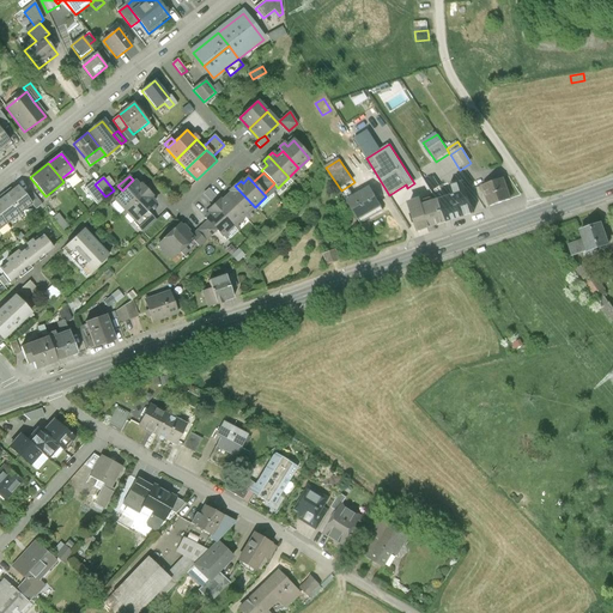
[(426,183),(434,194),(439,190),(439,187),(434,178),(426,183)]
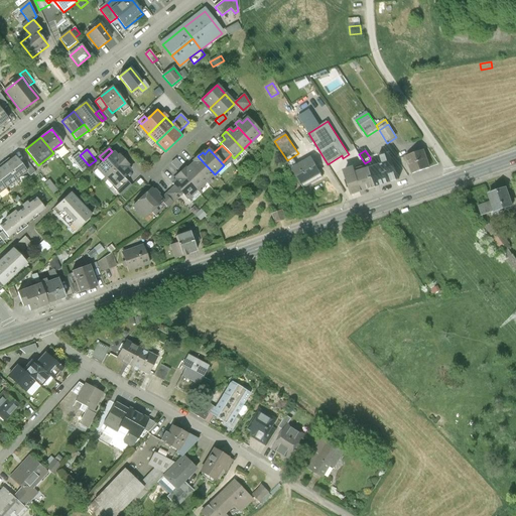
[(423,150),(407,156),(413,172),(429,167),(423,150)]
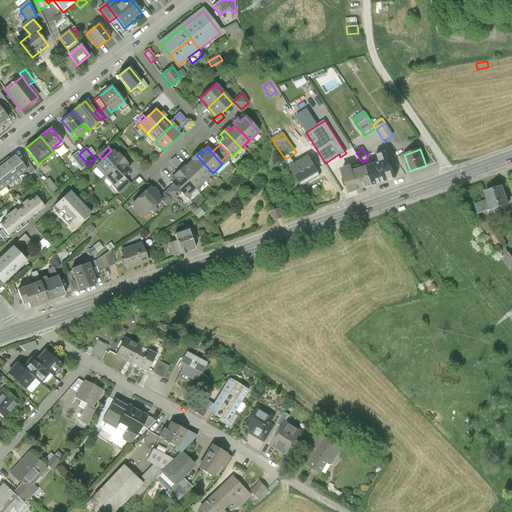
[(70,158),(81,172),(89,165),(88,164),(79,154),(78,152),(70,158)]
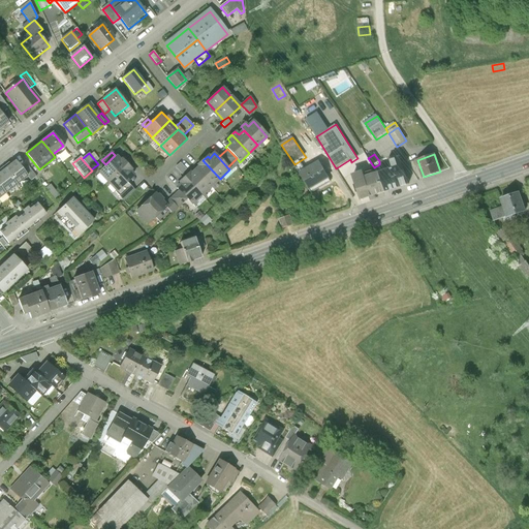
[(100,173),(109,182),(127,164),(122,160),(121,161),(117,157),(100,173)]
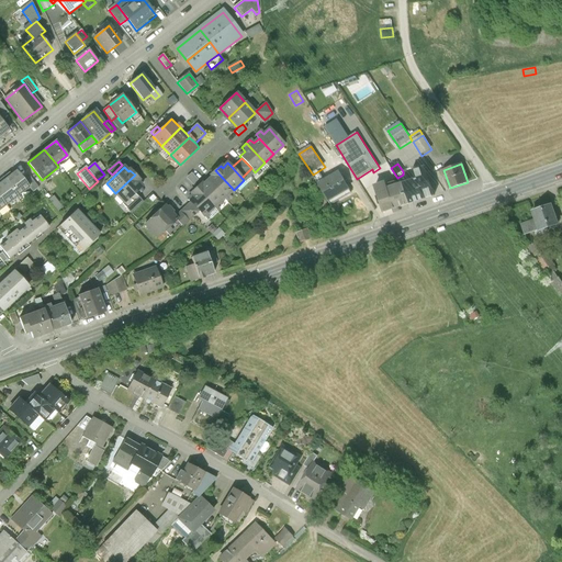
[(413,171),(416,180),(422,200),(435,197),(425,167),(413,171)]
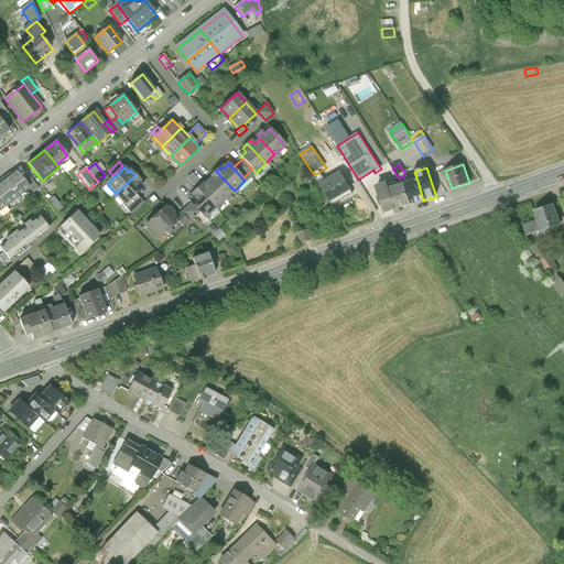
[(225,199),(235,191),(216,171),(212,175),(214,177),(208,183),(225,199)]
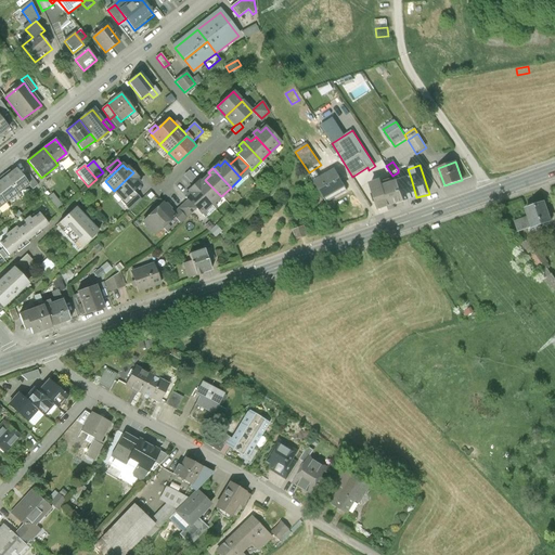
[(16,169),(5,178),(17,194),(29,184),(21,175),(16,169)]
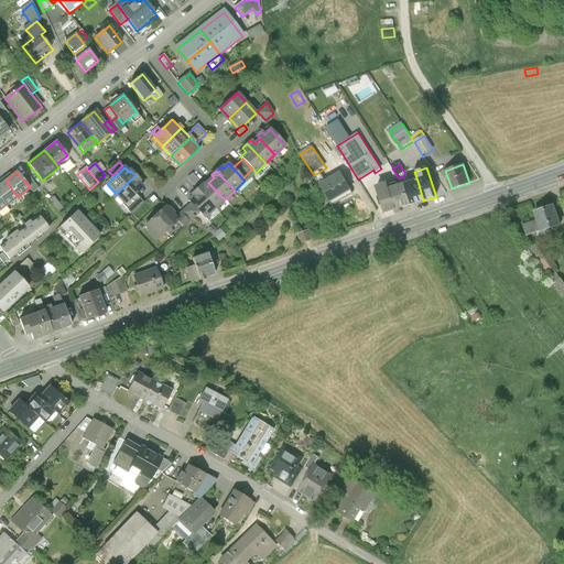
[(26,173),(21,177),(30,187),(33,192),(39,187),(26,173)]
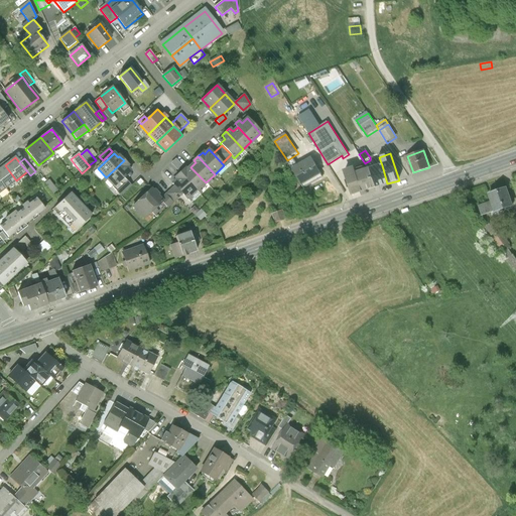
[(320,174),(311,158),(292,169),(302,185),(320,174)]
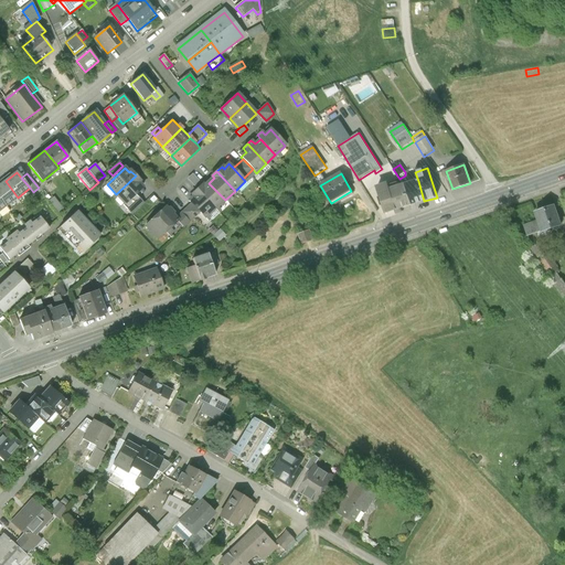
[(141,182),(136,176),(116,194),(127,206),(145,190),(139,184),(141,182)]
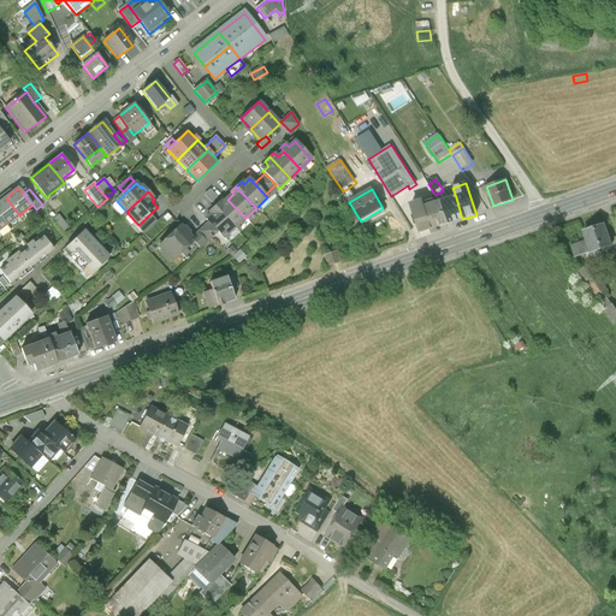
[(205,197),(214,207),(220,202),(211,191),(205,197)]
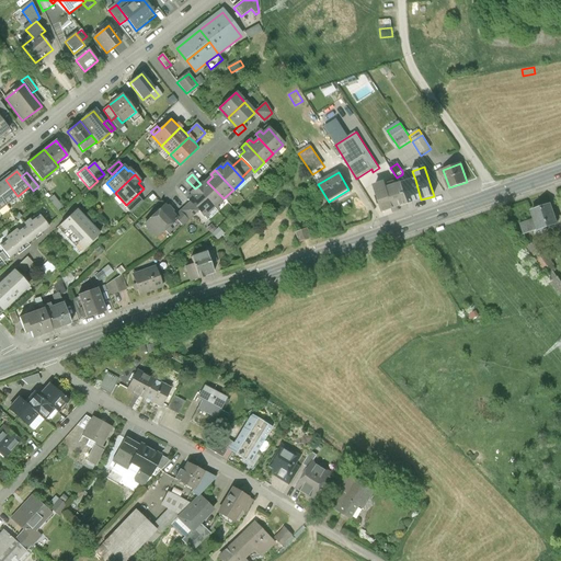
[(6,180),(0,183),(0,196),(7,205),(18,196),(6,180)]
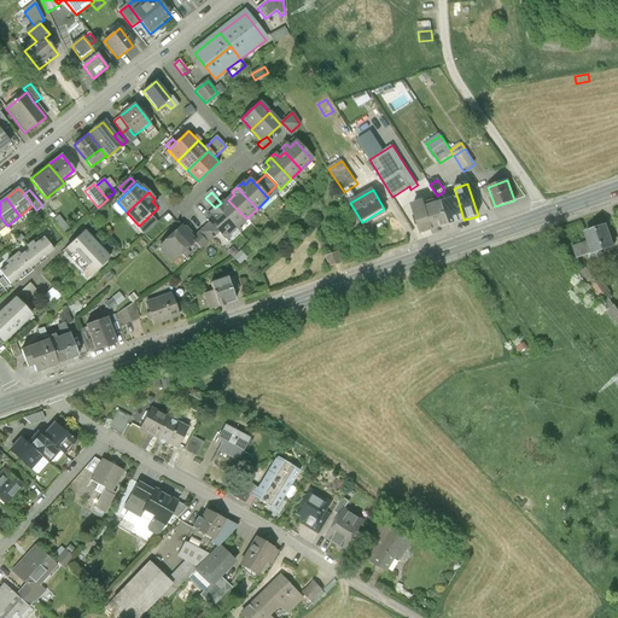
[(450,225),(464,220),(458,198),(443,202),(450,225)]
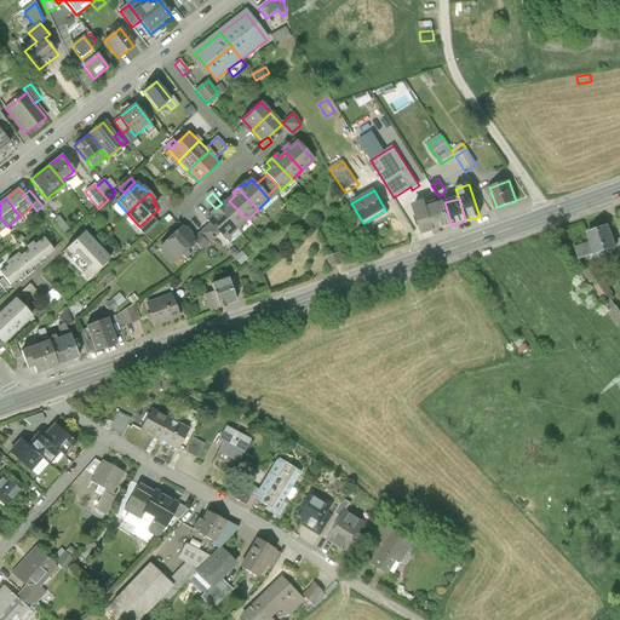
[(235,230),(247,219),(229,201),(224,206),(222,204),(216,208),(235,230)]
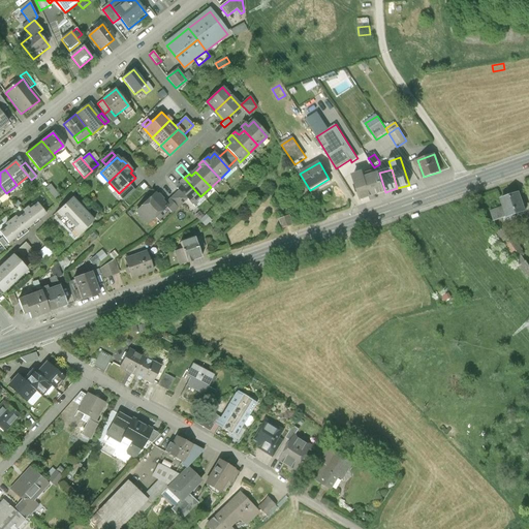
[(362,199),(385,192),(379,173),(365,178),(363,172),(353,175),(362,199)]
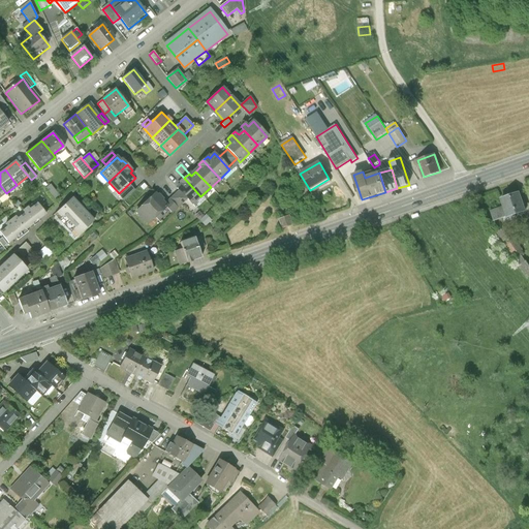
[(191,205),(200,196),(184,178),(180,181),(182,183),(177,188),(179,191),(187,199),(191,205)]
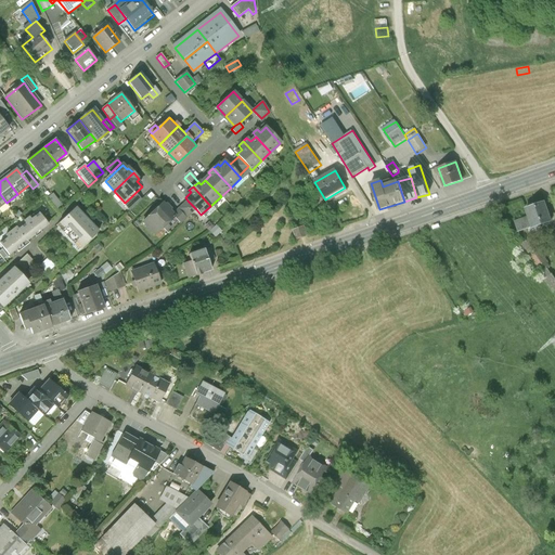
[(50,196),(55,208),(63,205),(56,193),(50,196)]
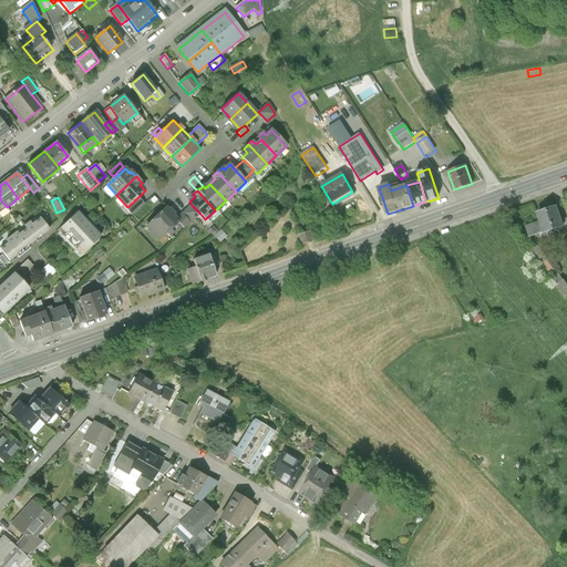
[(144,205),(141,200),(129,212),(132,216),(144,205)]
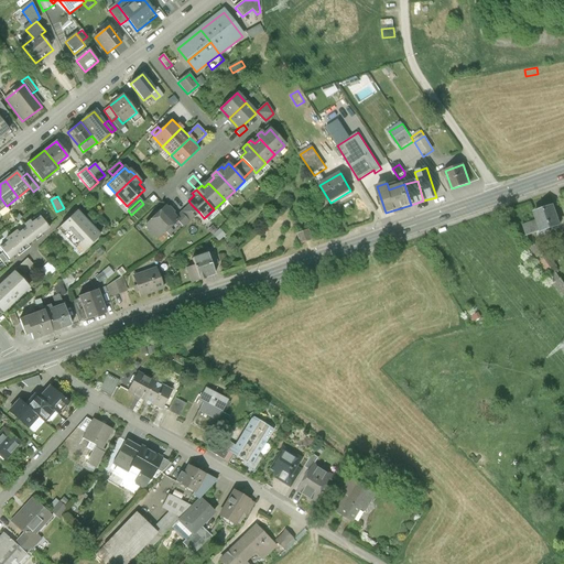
[(292,209),(281,217),(284,221),(295,215),(297,217),(307,208),(301,201),(291,209),(292,209)]
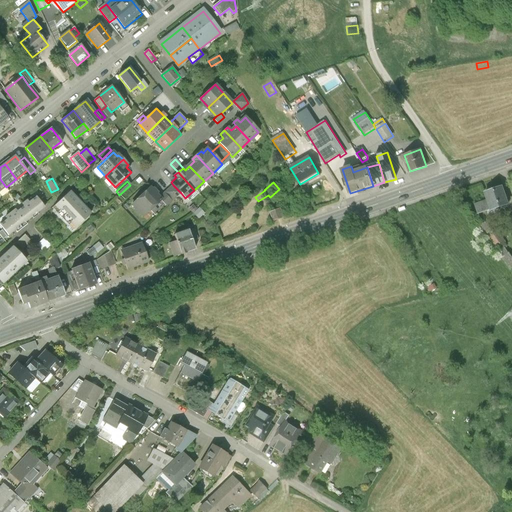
[(173,185),(164,193),(172,201),(181,193),(173,185)]
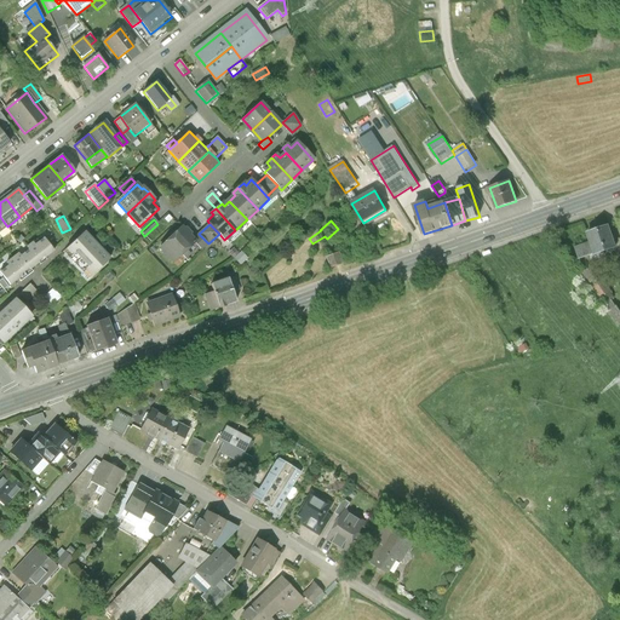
[(182,227),(171,237),(185,252),(195,242),(193,239),(182,227)]
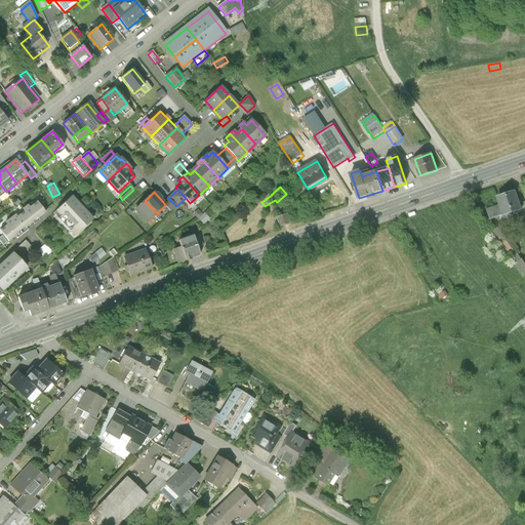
[(500,205),(487,210),(491,221),(522,210),(515,192),(498,198),(500,205)]
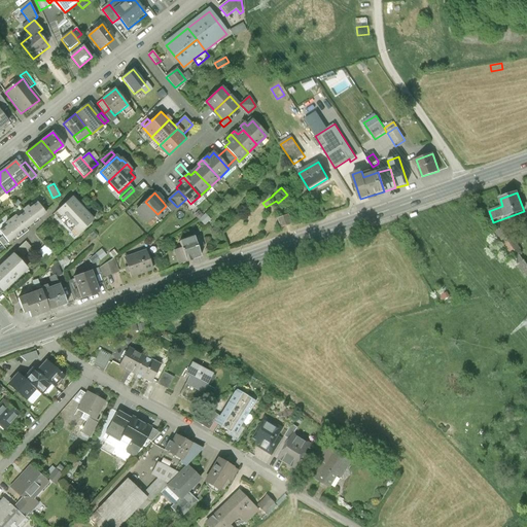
[(72,197),(57,211),(77,235),(94,219),(72,197)]
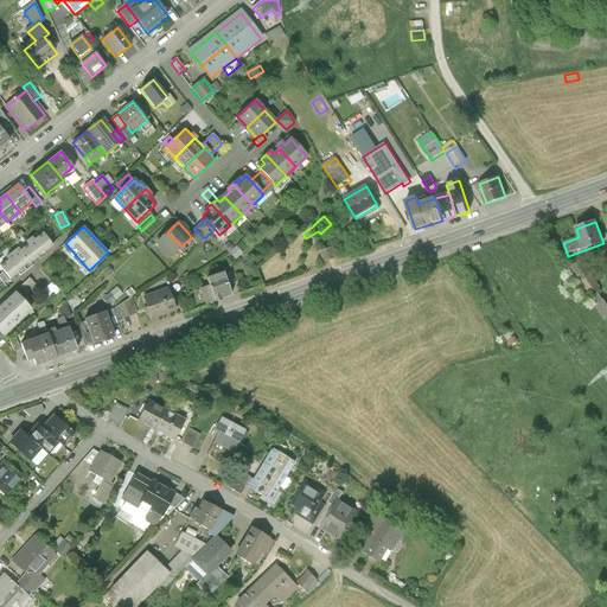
[(198,244),(204,238),(195,229),(189,234),(191,237),(198,244)]
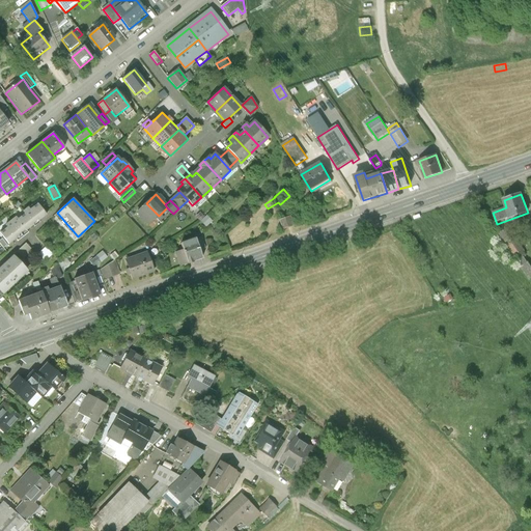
[(0,233),(8,244),(47,215),(38,203),(30,210),(28,206),(24,211),(26,214),(18,219),(16,217),(6,224),(8,227),(0,233)]
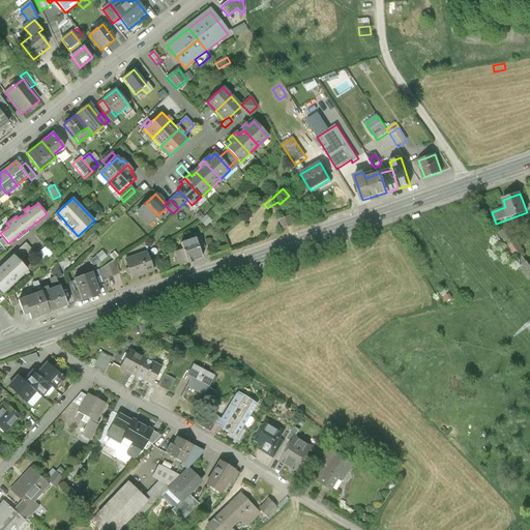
[(149,224),(158,215),(146,203),(137,211),(149,224)]
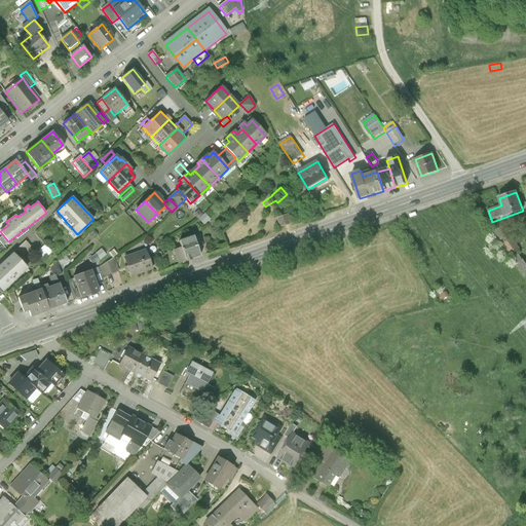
[(198,212),(194,215),(199,220),(203,217),(198,212)]
